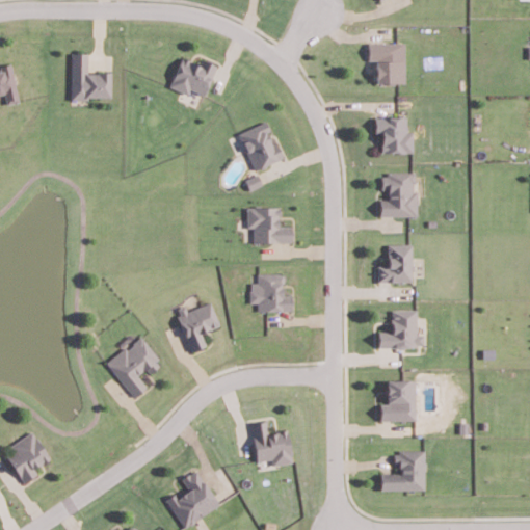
[(405,44),(369,44),(370,61),(376,61),(377,84),(406,83),(405,44)]
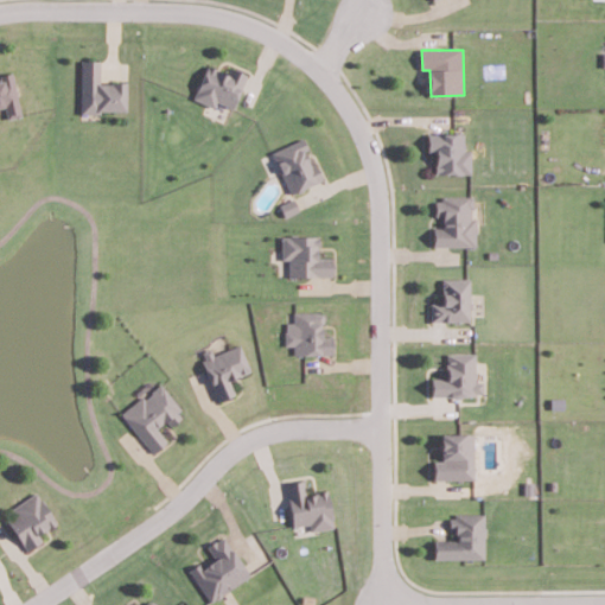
[(81,113),(127,114),(127,84),(101,83),(101,62),(82,62),(81,113)]
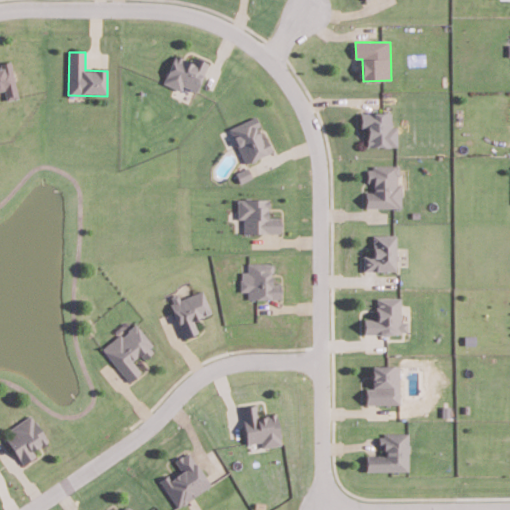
[(209,63),(194,58),(193,62),(175,56),(164,85),(181,91),(183,87),(199,93),(209,63)]
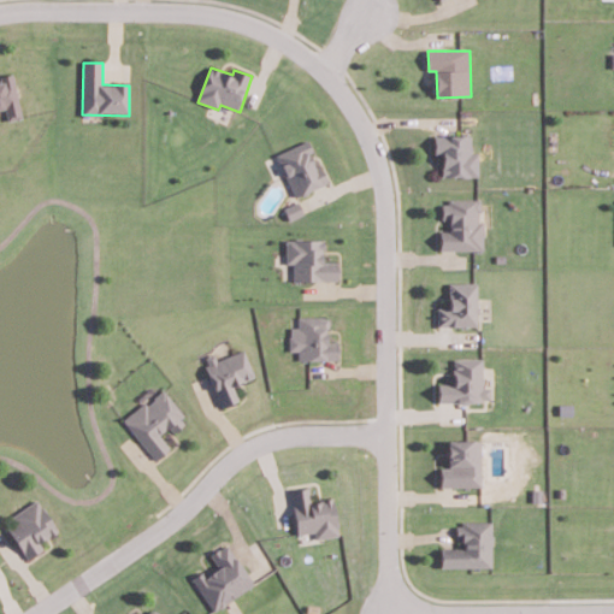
[(479,177),(479,153),(472,154),(472,136),(435,136),(436,155),(443,155),(443,178),(479,177)]
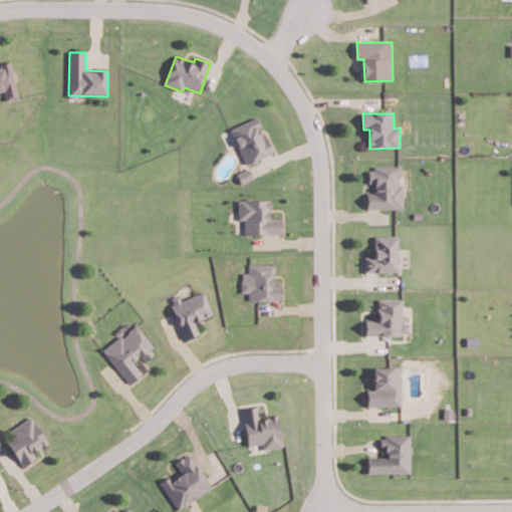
[(273,154),(266,138),(265,139),(256,118),(230,130),(245,165),(273,154)]
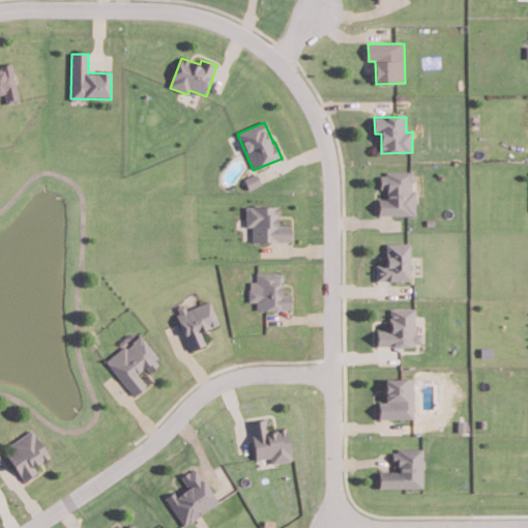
[(416,215),(416,192),(414,192),(414,173),(381,173),(381,191),(387,191),(387,199),(379,199),(380,216),(416,215)]
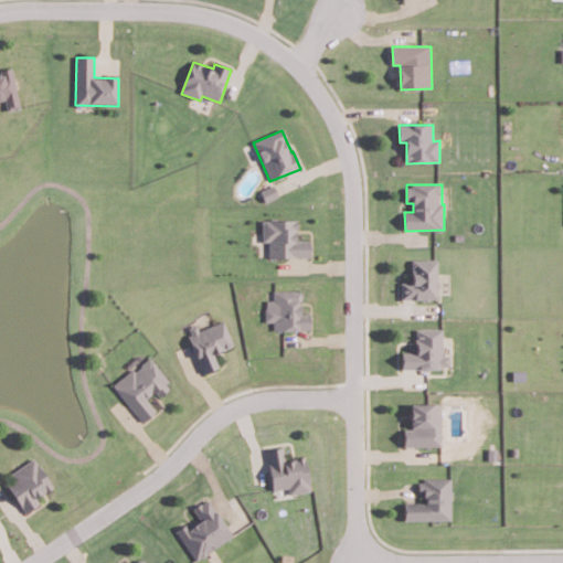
[(261,191),(265,202),(278,198),(274,186),(261,191)]
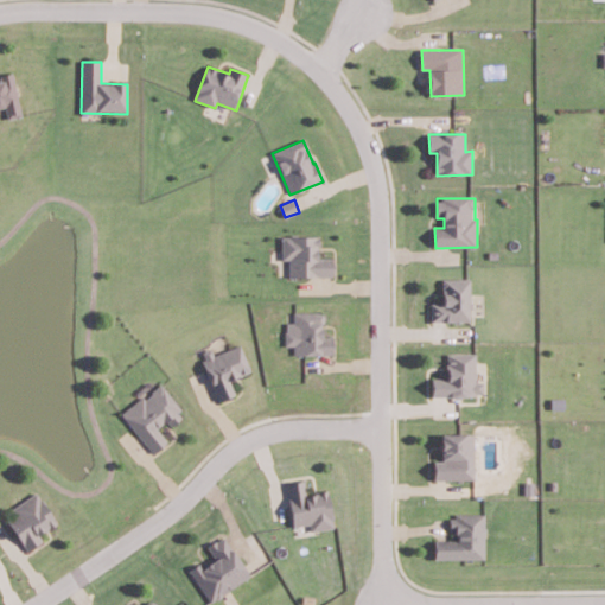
[(318,237),(281,237),(281,261),(288,261),(288,278),(333,278),(333,259),(318,259),(318,237)]
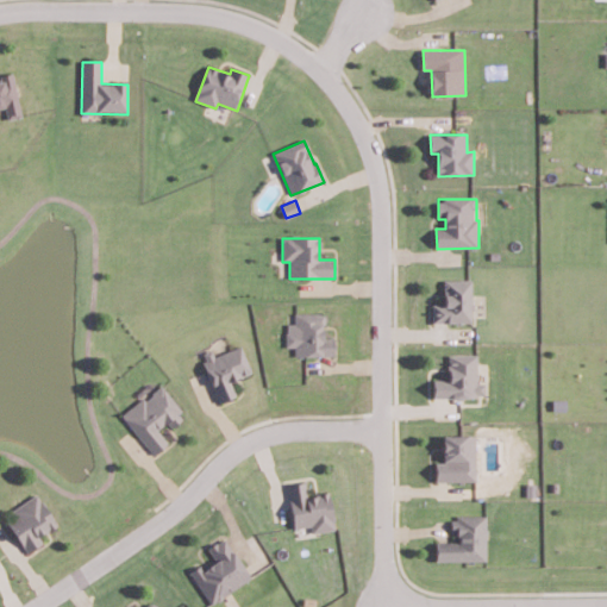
[(473,281),(444,281),(445,306),(433,306),(433,324),(474,323),(473,281)]
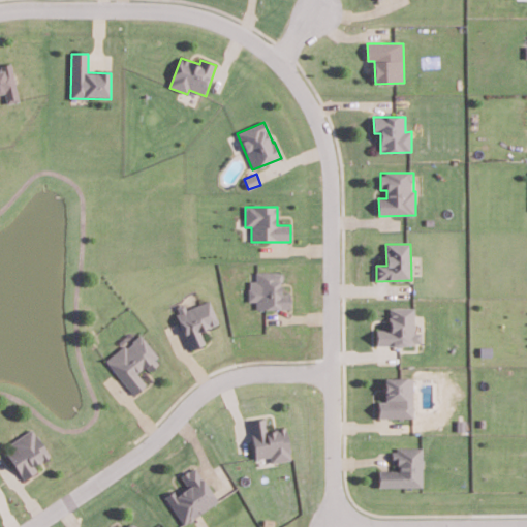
[(290,310),(290,293),(282,293),(282,273),(255,273),(256,281),(249,282),(249,303),(256,302),(256,310),(290,310)]
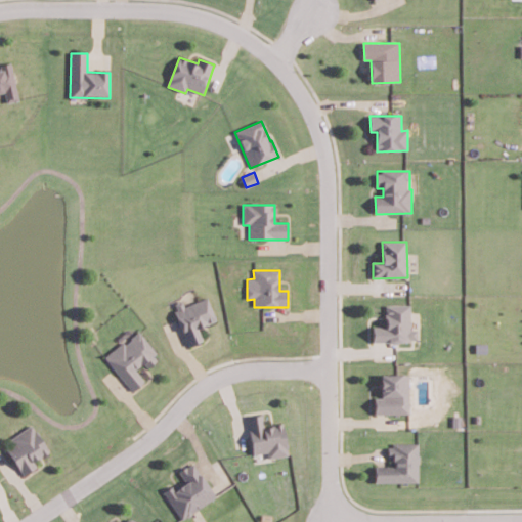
[(189,347),(204,342),(199,329),(217,321),(208,298),(184,307),(181,300),(172,303),(189,347)]
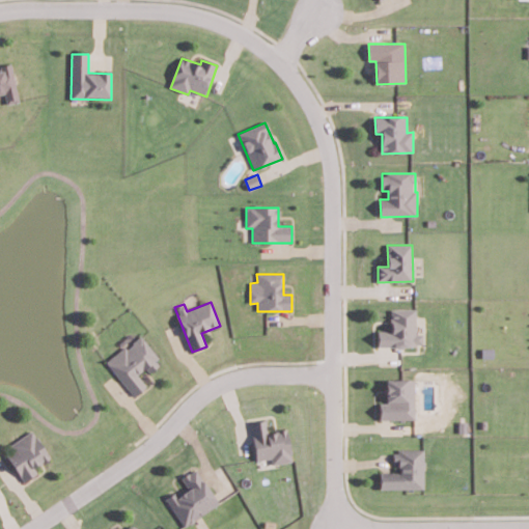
[(379,347),(423,346),(423,334),(417,334),(416,309),(391,309),(392,331),(379,332),(379,347)]
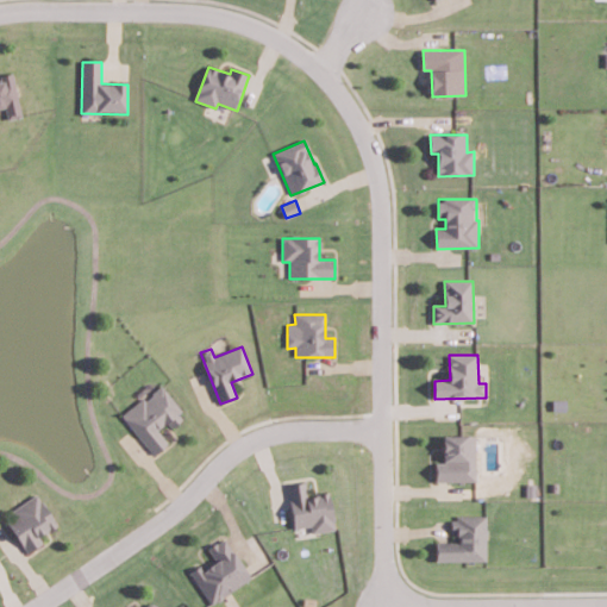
[(162,386),(123,415),(154,456),(169,444),(158,430),(167,423),(171,429),(186,418),(162,386)]
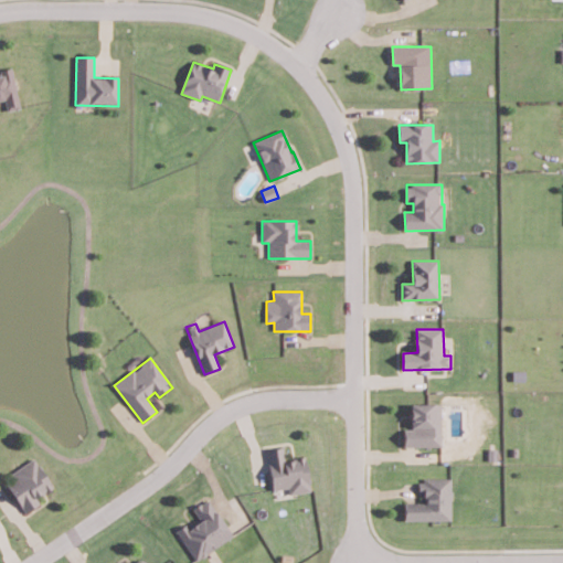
[(442,404),(412,405),(412,429),(404,429),(405,447),(443,447),(442,404)]
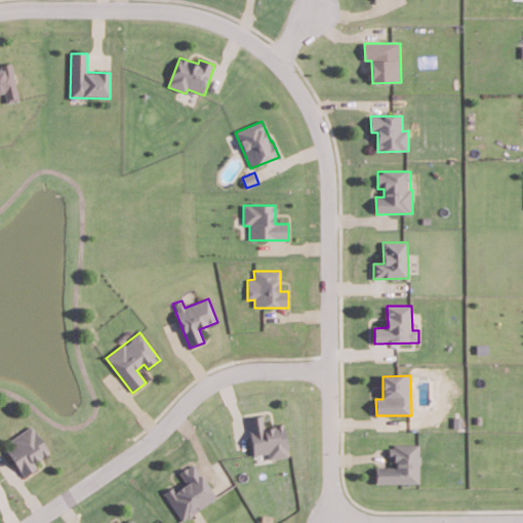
[(289,457),(284,426),(266,429),(264,416),(248,418),(254,456),(269,454),(270,460),(289,457)]
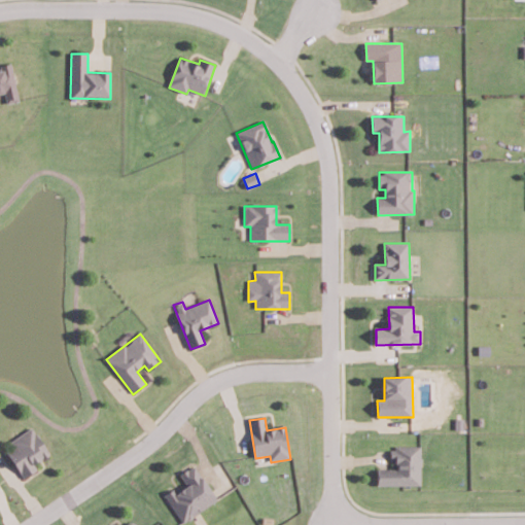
[(5,447),(25,479),(38,470),(35,464),(49,455),(34,429),(5,447)]
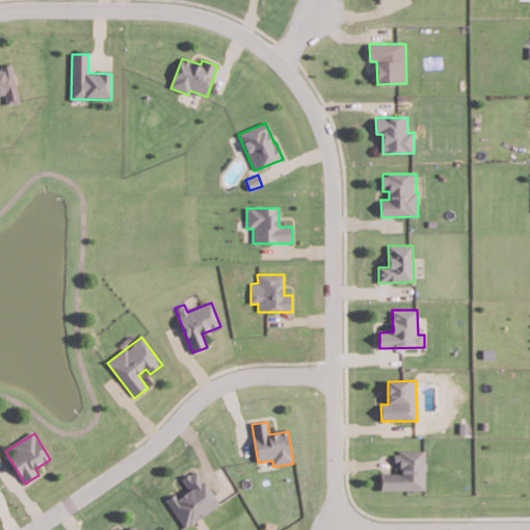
[(381,474),(381,491),(425,491),(426,452),(397,452),(396,474),(381,474)]
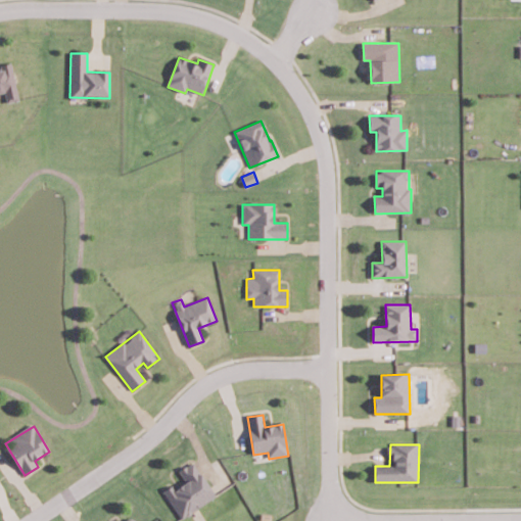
[(182,520),(216,498),(193,462),(178,472),(185,482),(174,490),(172,486),(163,491),(182,520)]
